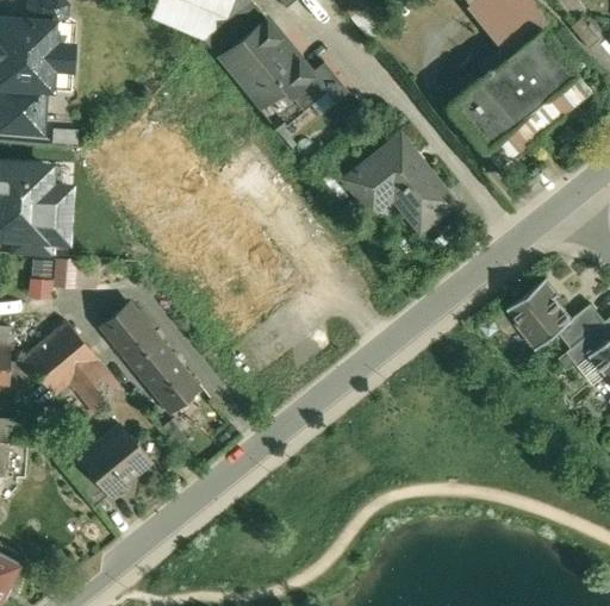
[(29,20),(0,18),(0,86),(6,87),(42,89),(53,91),(54,69),(63,70),(64,44),(55,44),(56,24),(58,24),(67,17),(68,5),(63,0),(32,0),(30,2),(29,20)]
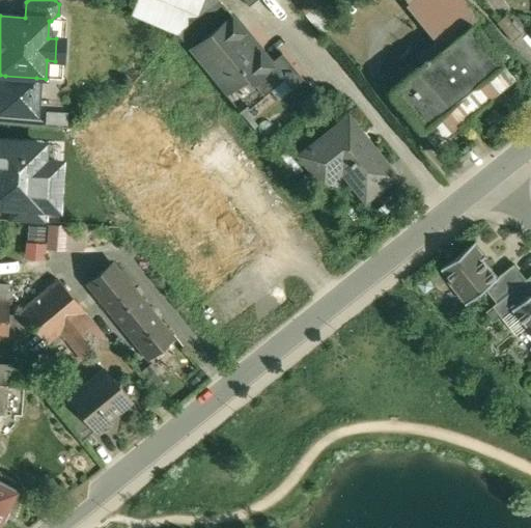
[(219,2),(214,0),(138,0),(132,17),(177,35),(219,2)]
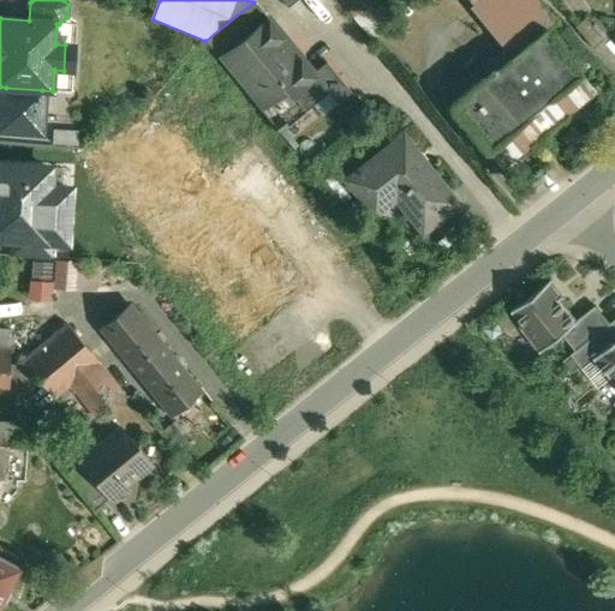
[(278,0),(285,10),(297,0),(278,0)]
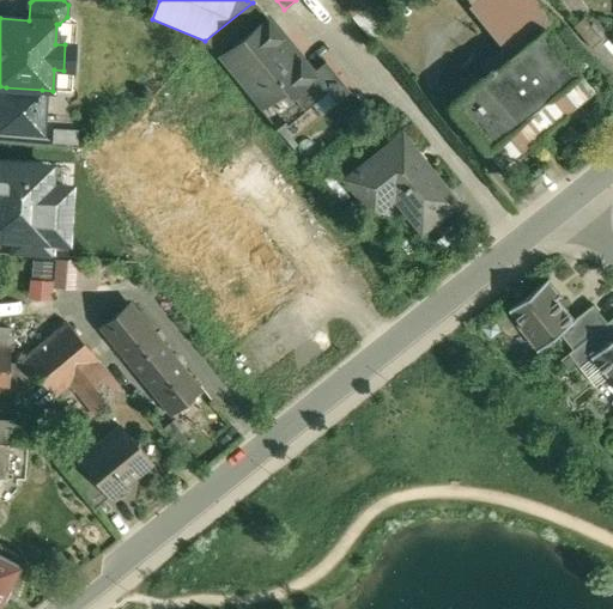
[(535,0),(483,0),(478,5),(516,53),(541,32),(542,34),(554,24),(535,0)]
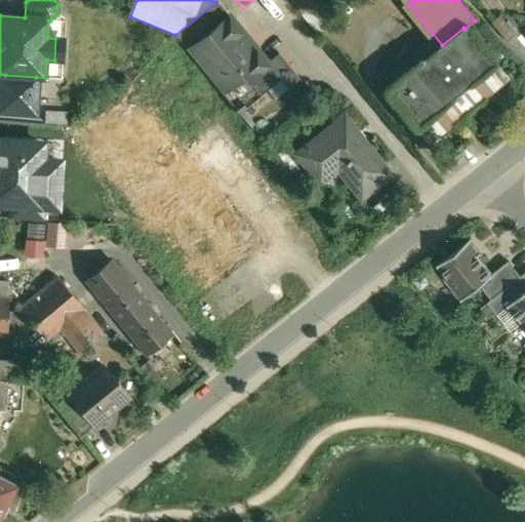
[(277,56),(267,65),(216,1),(216,2),(175,35),(238,113),(289,71),(277,56)]
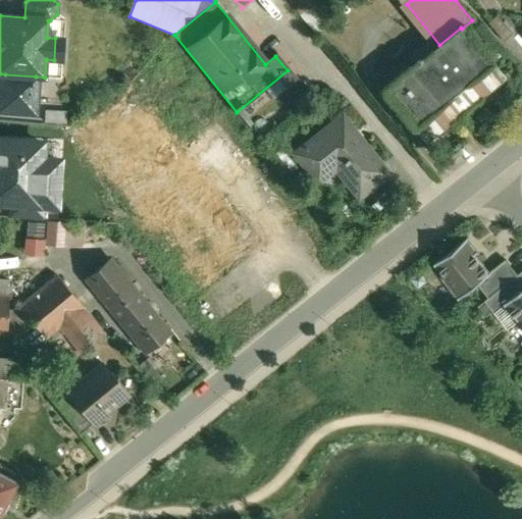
[(513,36),(497,16),(488,24),(504,43),(513,36)]
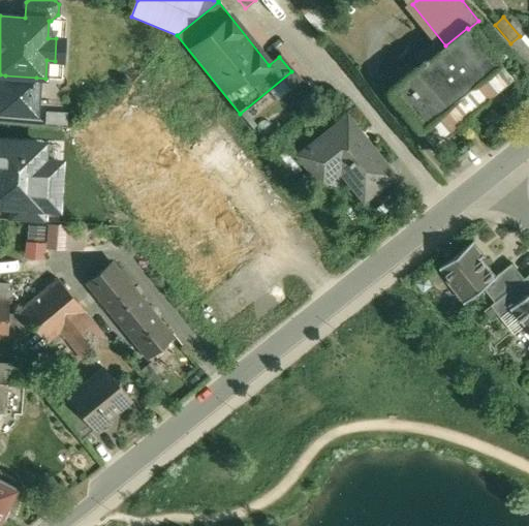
[(445,45),(391,90),(435,145),(511,82),(468,29),(467,28),(445,45)]
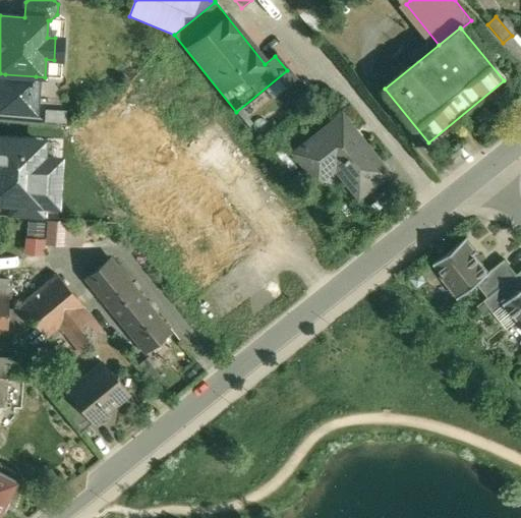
[(36,76),(5,74),(5,88),(35,90),(36,76)]
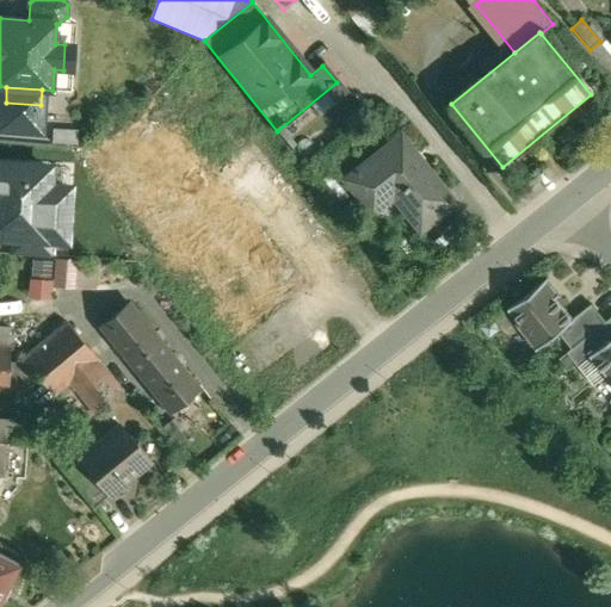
[(6,103),(2,103),(0,129),(0,131),(43,135),(44,105),(6,103)]
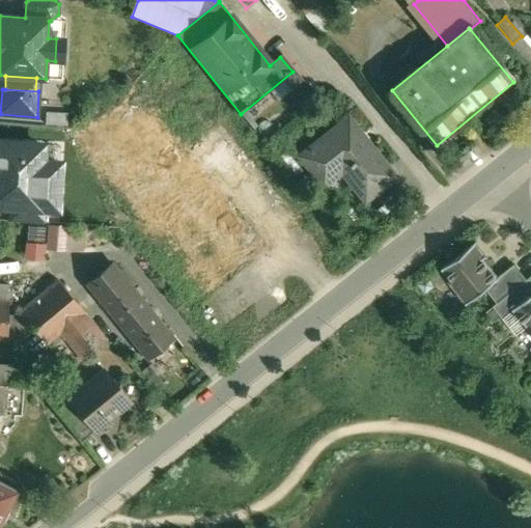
[(46,111),(45,122),(64,124),(66,113),(46,111)]
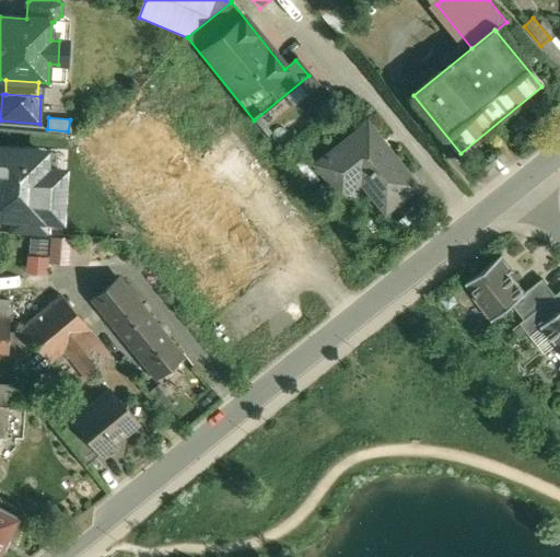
[(386,153),(382,147),(384,144),(378,138),(375,140),(365,128),(318,166),(337,189),(357,174),(387,212),(415,189),(403,174),(406,171),(392,152),(386,153)]
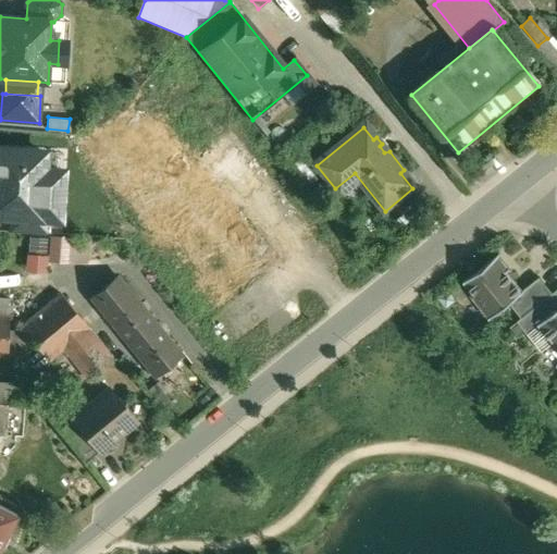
[(0,214),(9,216),(39,218),(41,172),(42,155),(0,151),(0,214)]
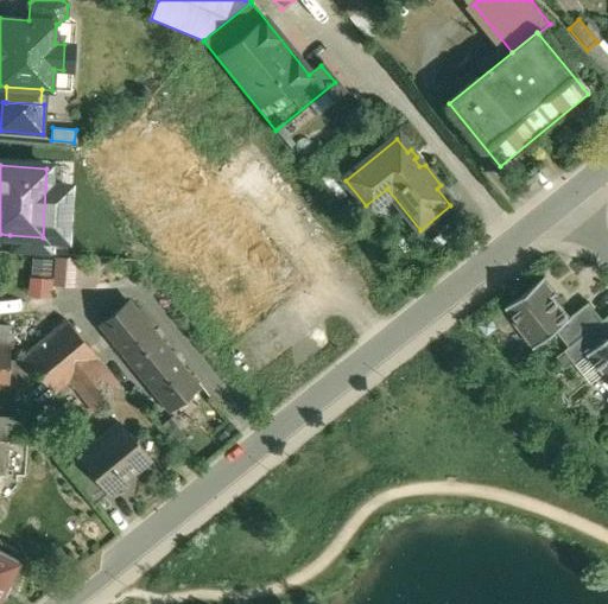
[(67,189),(45,188),(43,237),(52,237),(64,239),(67,189)]
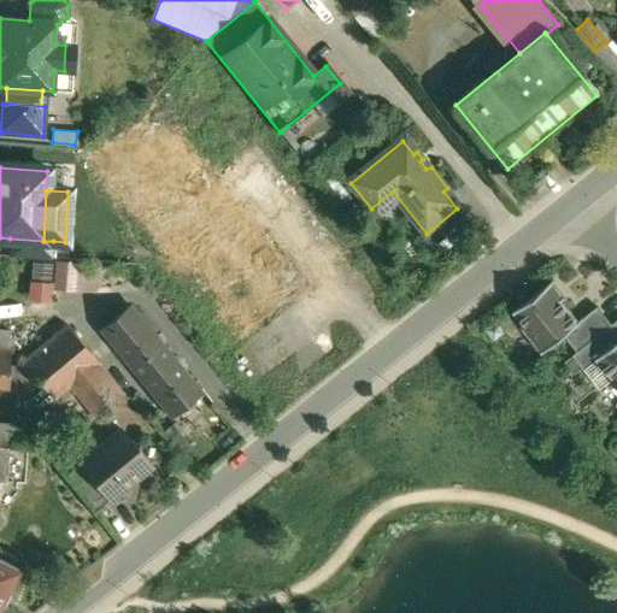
[(43,241),(10,239),(9,258),(52,260),(53,241),(43,241)]
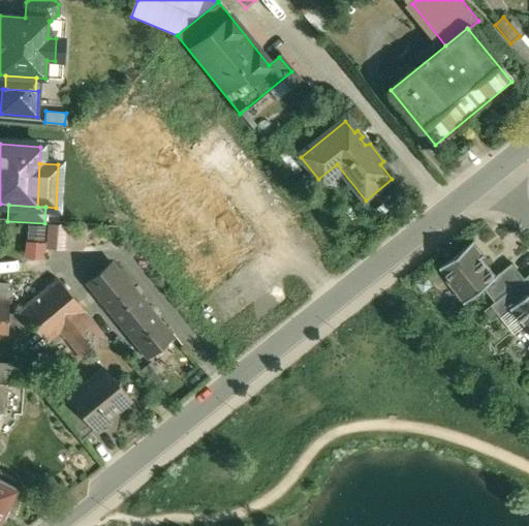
[(67,227),(49,225),(45,248),(65,250),(67,227)]
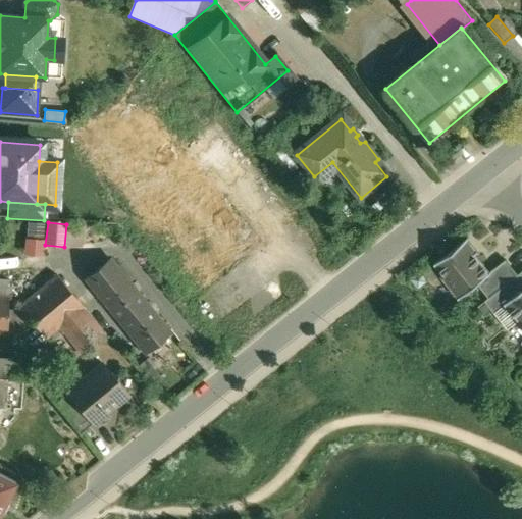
[(46,225),(29,223),(27,240),(44,242),(46,225)]
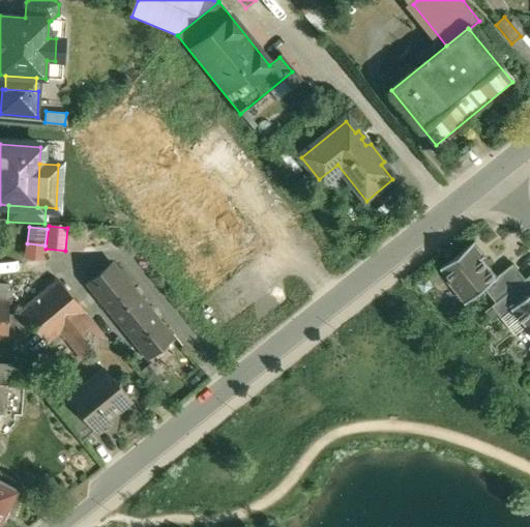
[(67,228),(65,251),(82,253),(85,229),(67,228)]
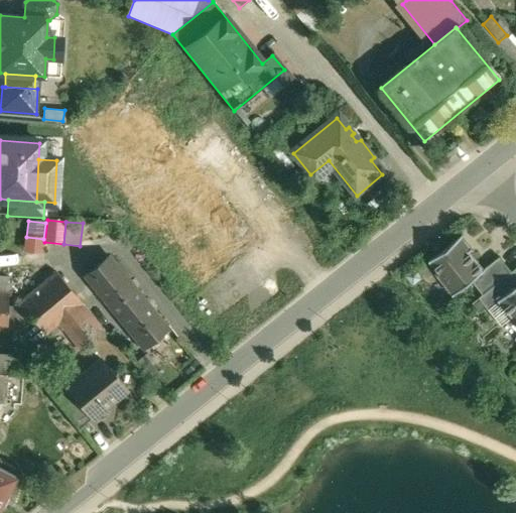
[(462,236),(428,262),(457,296),(475,282),(487,272),(486,271),(472,253),(475,251),(462,236)]
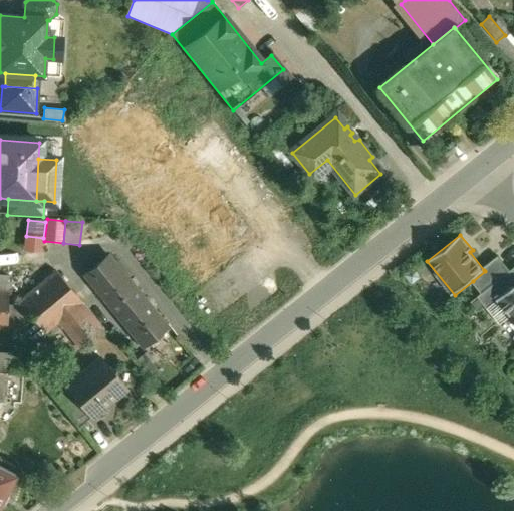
[(500,257),(484,270),(485,271),(473,281),(484,294),(508,275),(512,272),(500,257)]
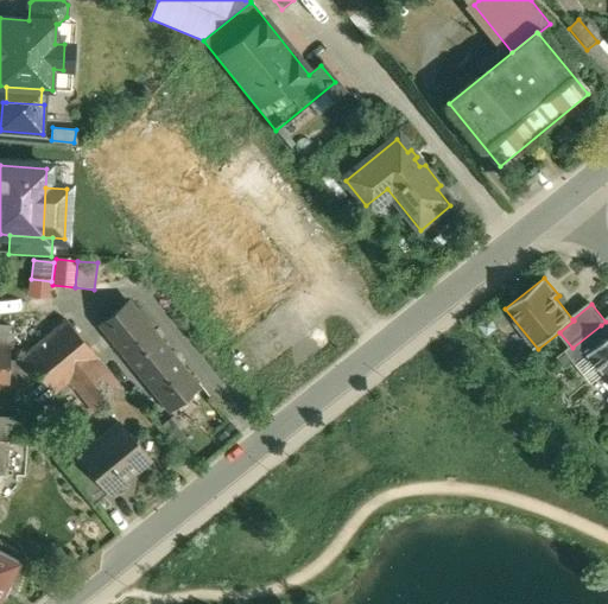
[(139,312),(135,315),(127,306),(106,324),(114,332),(108,337),(169,412),(200,387),(139,312)]
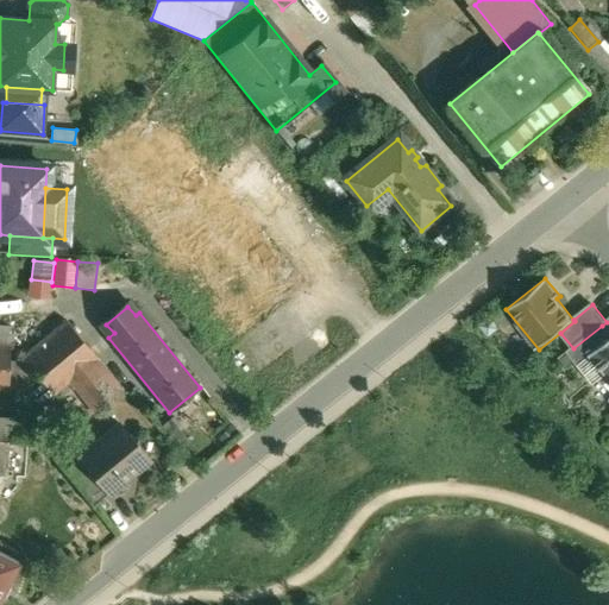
[(67,320),(24,355),(54,392),(70,379),(94,359),(98,357),(67,320)]
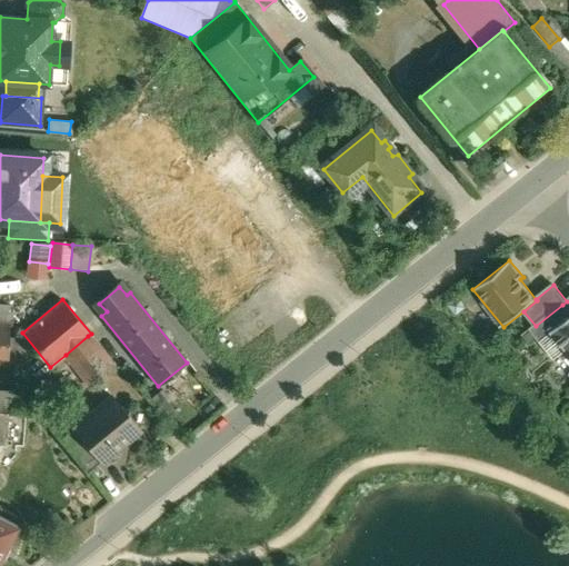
[(536,326),(531,330),(541,343),(553,334),(553,333),(568,319),(568,313),(562,305),(536,326)]
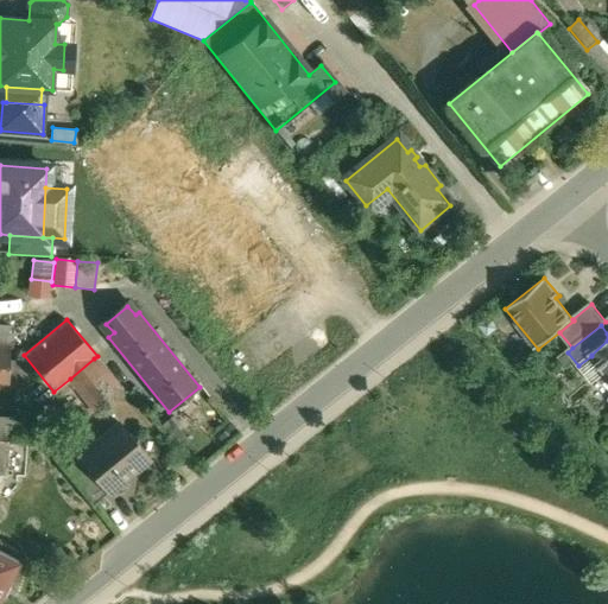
[(607,341),(591,355),(591,356),(607,375),(607,341)]
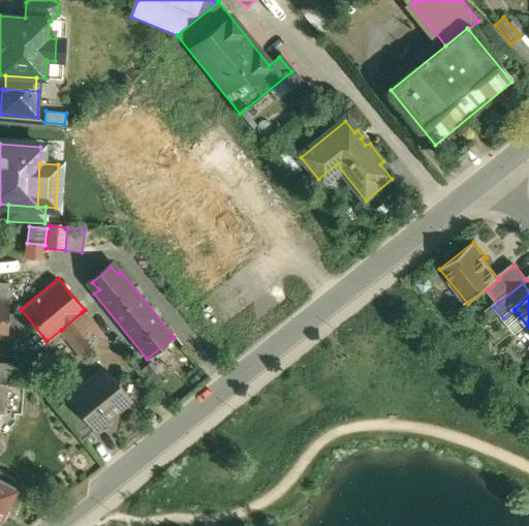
[(9,299),(0,298),(0,332),(7,333),(9,299)]
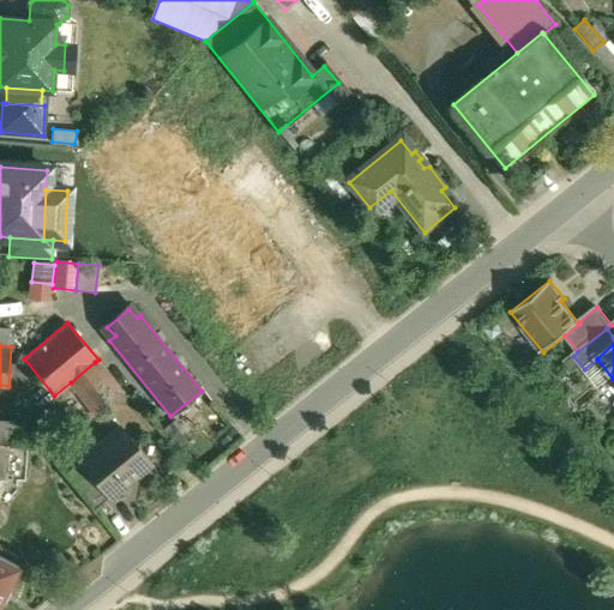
[(125,398),(95,362),(71,382),(100,418),(125,398)]
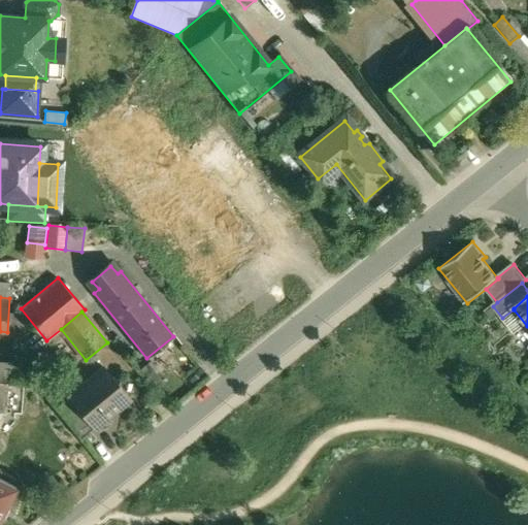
[(164,346),(137,368),(150,384),(164,371),(157,363),(169,352),(164,346)]
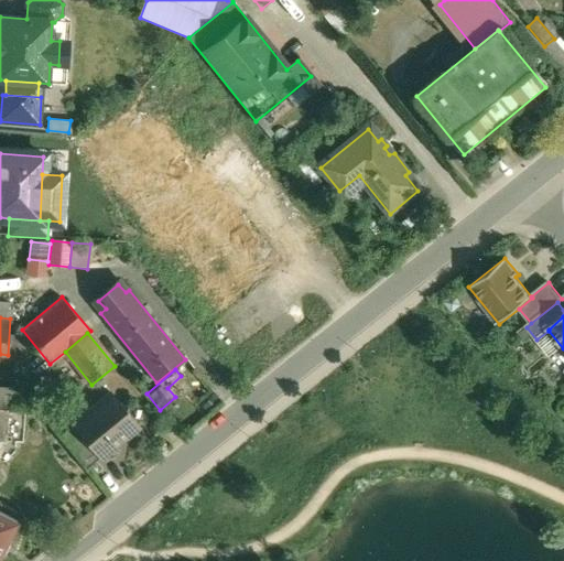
[(115,395),(77,424),(104,457),(140,429),(115,395)]
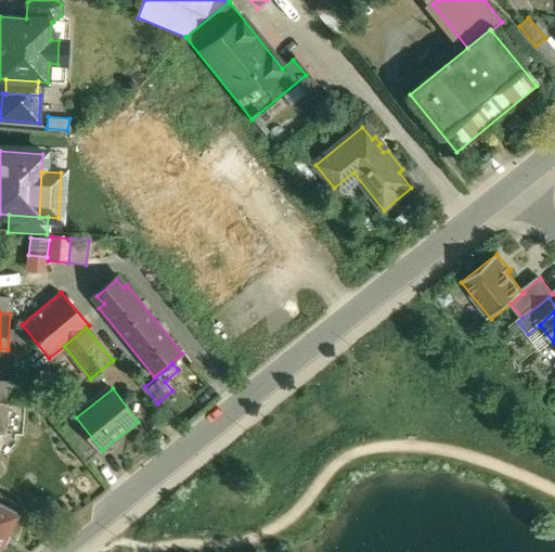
[(11,405),(0,403),(0,429),(9,431),(11,405)]
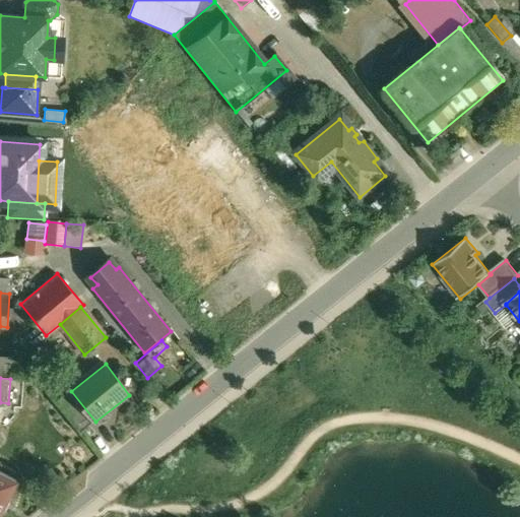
[(95,422),(71,391),(56,403),(80,434),(95,422)]
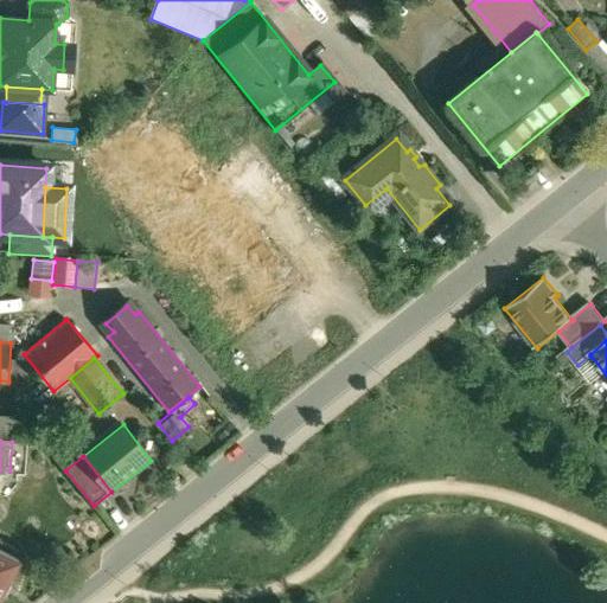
[(0,595),(19,556),(0,546),(0,595)]
